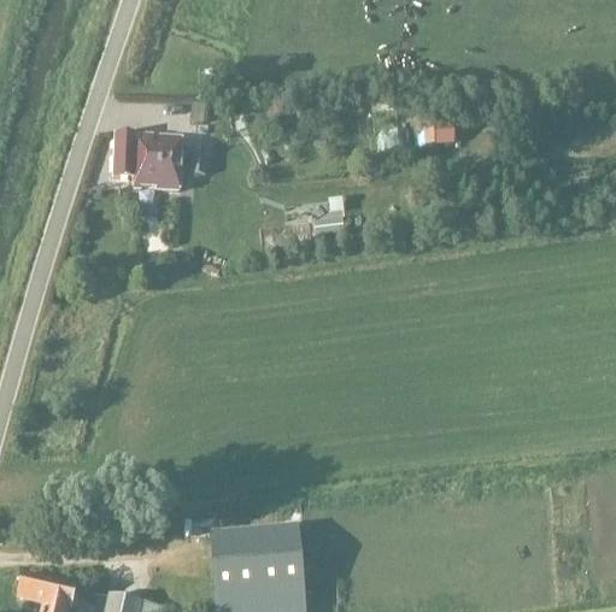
[(455,142),(453,125),(423,128),(424,145),(455,142)]
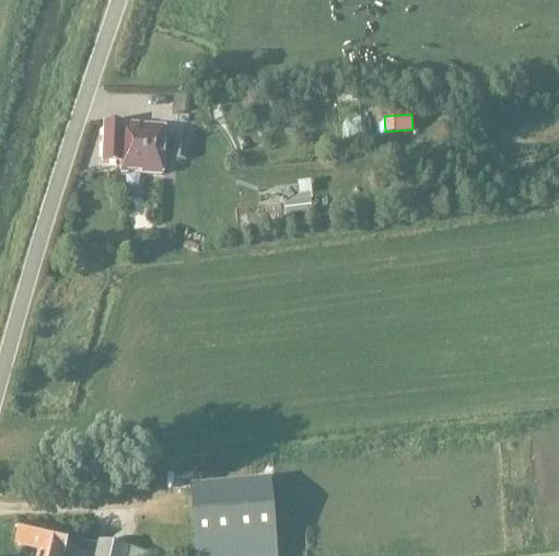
[(163,124),(124,123),(105,122),(103,159),(121,160),(120,173),(128,173),(128,171),(141,171),(141,174),(162,175),(163,124)]
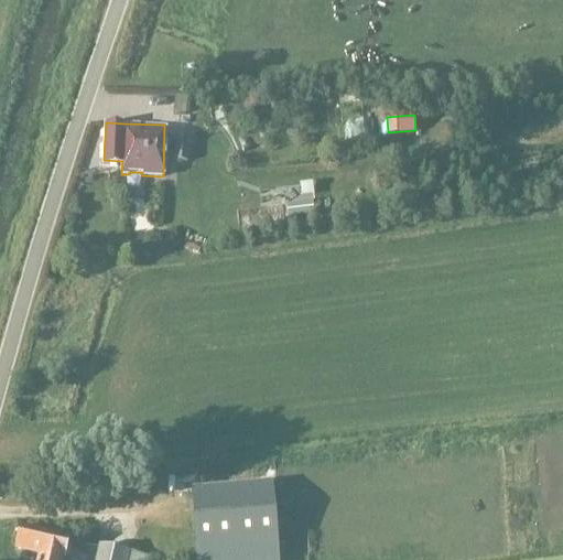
[(175,159),(191,159),(191,137),(176,136),(175,159)]
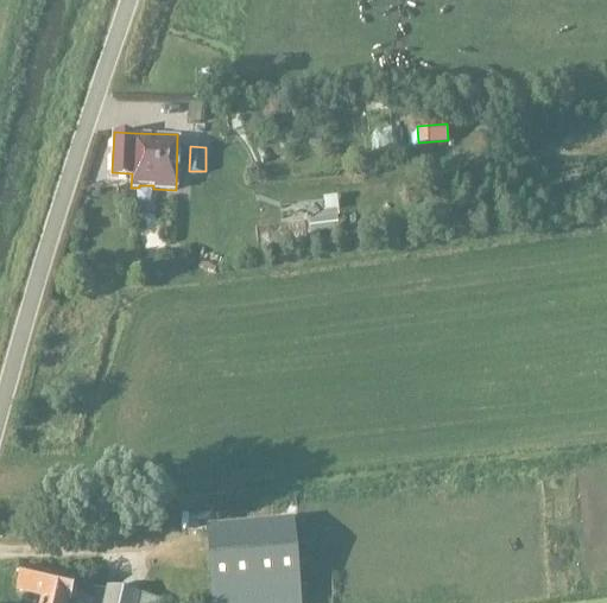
[(303,215),(284,219),(286,236),(305,234),(303,215)]
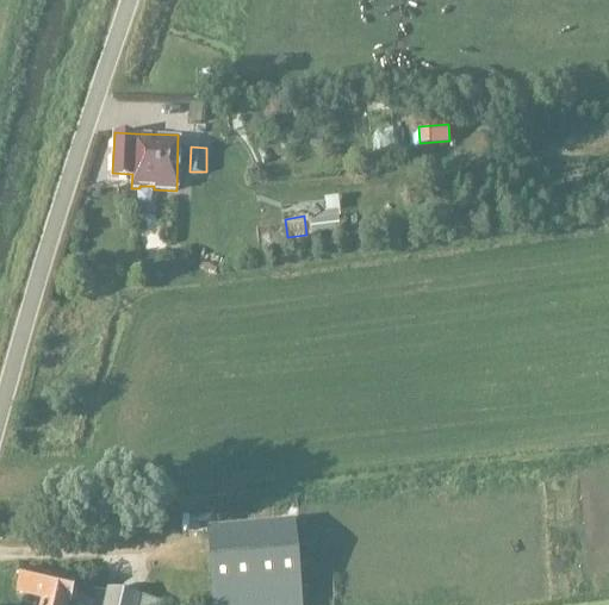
[(309,220),(311,232),(341,229),(339,216),(309,220)]
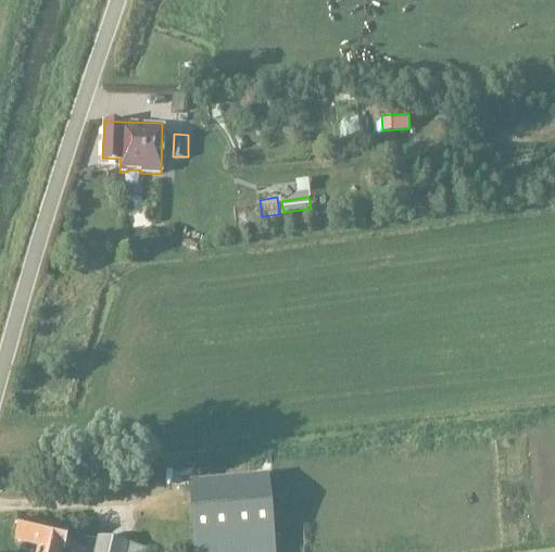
[(275,551),(268,475),(190,481),(196,551),(275,551)]
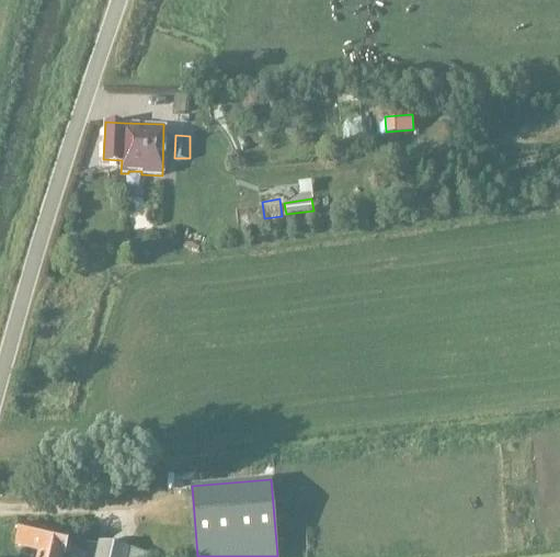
[(71,543),(65,541),(67,533),(19,522),(13,544),(38,549),(36,556),(61,556),(63,552),(69,554),(71,543)]
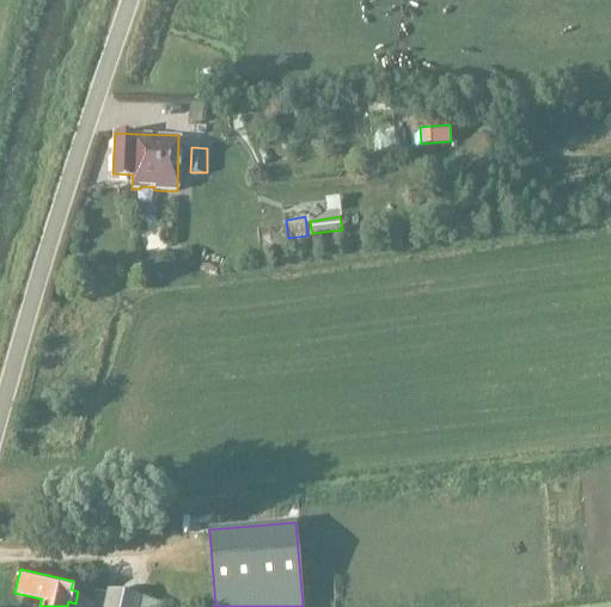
[(104,606),(162,606),(164,602),(109,588),(104,606)]
